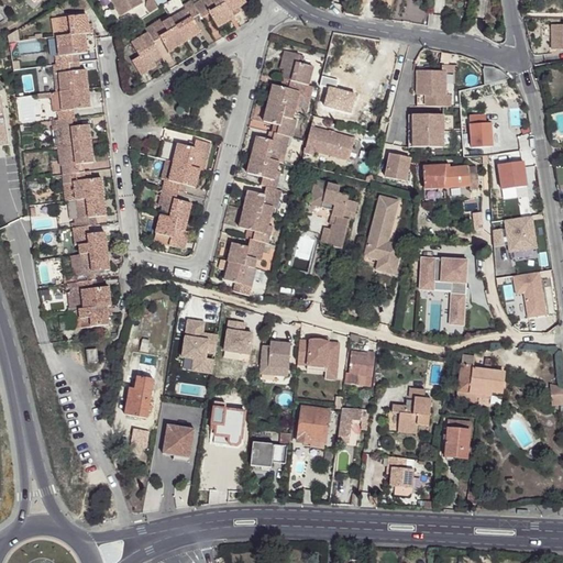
[(111,0),(121,17),(143,3),(141,0),(111,0)]
